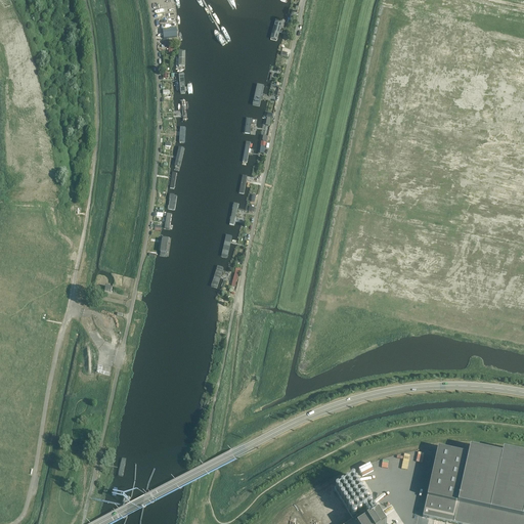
[(282,19),(275,18),(270,40),(276,41),(278,33),(281,22),(282,19)]
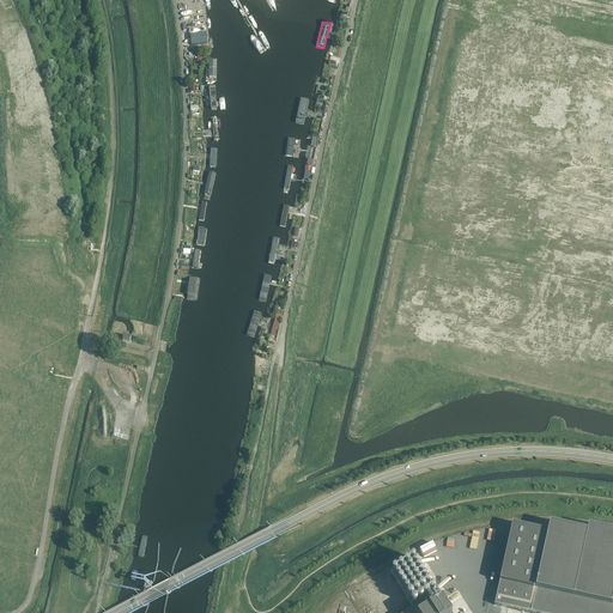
[(206,34),(190,35),(190,40),(192,46),(207,43),(206,32),(206,34)]
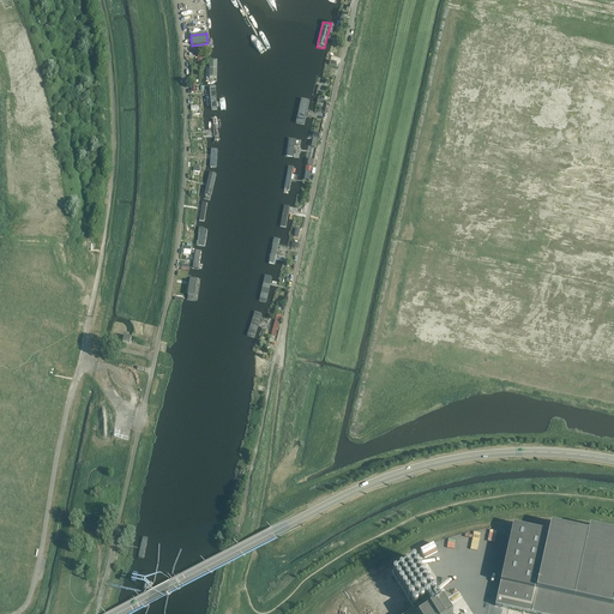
[(318,72),(312,71),(308,88),(307,92),(306,94),(312,96),(314,84),(315,82),(318,72)]
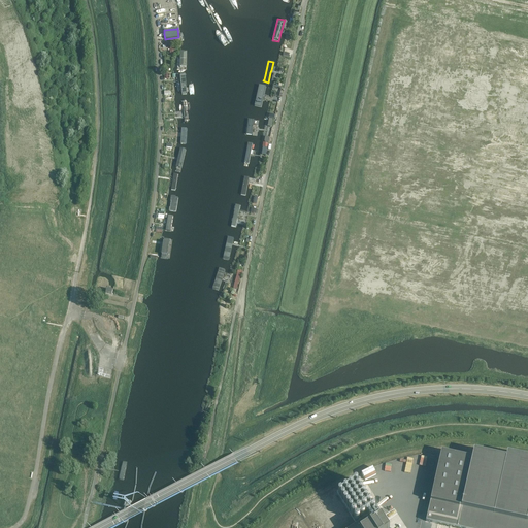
[(266,87),(259,85),(254,106),(261,108),(263,101),(264,94),(266,87)]
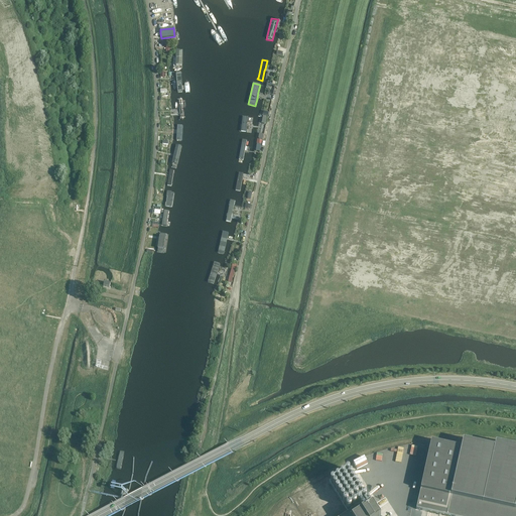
[(177,165),(181,146),(175,145),(171,163),(177,165)]
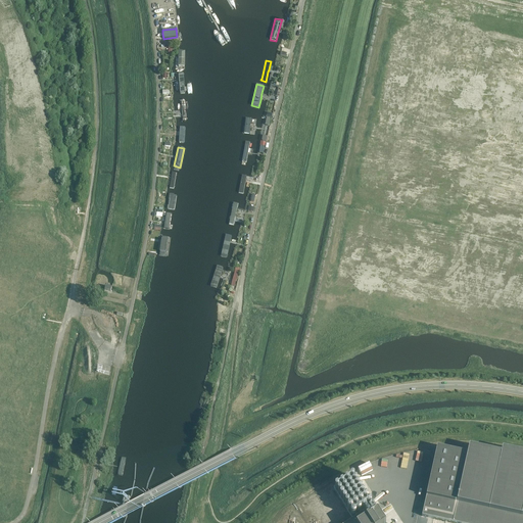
[(238,193),(243,194),(246,177),(241,176),(238,193)]
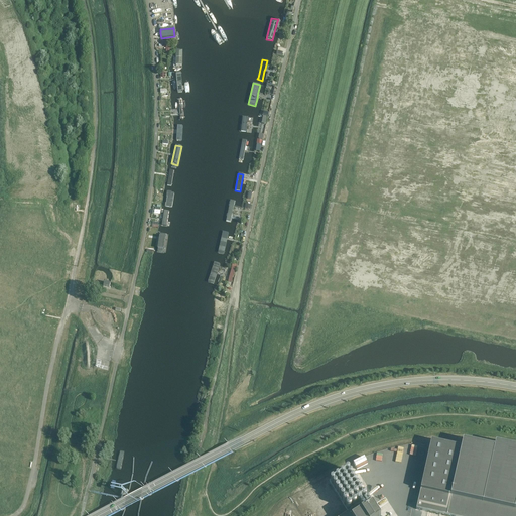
[(171,208),(174,194),(171,194),(171,191),(171,190),(167,189),(165,204),(165,206),(165,207),(171,208)]
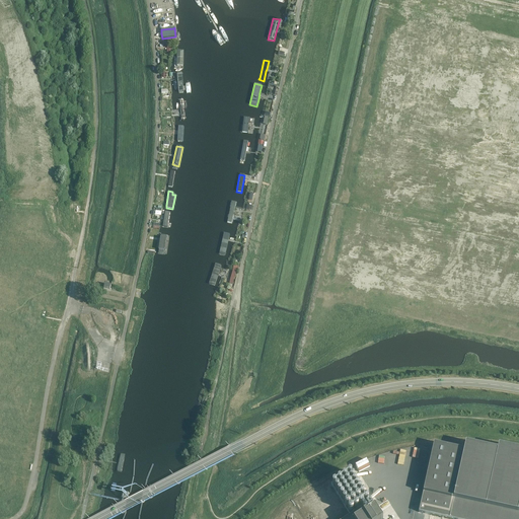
[(236,202),(231,201),(227,222),(232,223),(232,220),(235,207),(236,202)]
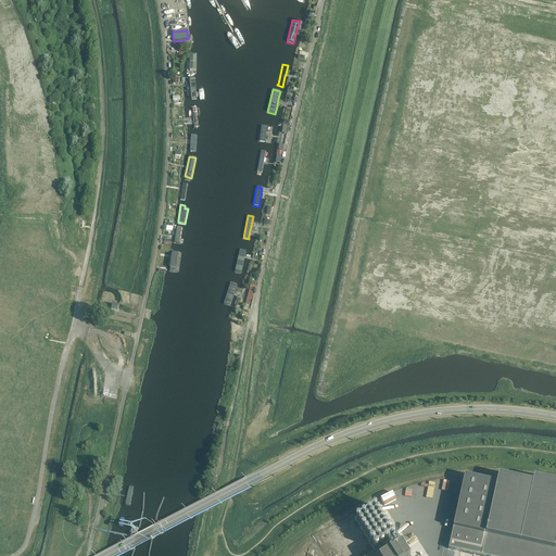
[(245,256),(247,251),(240,249),(235,274),(241,275),(244,258),(245,256)]
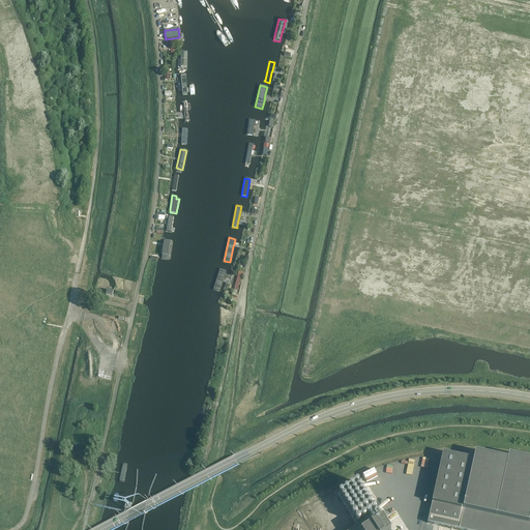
[(226,271),(219,269),(213,290),(219,292),(223,283),(225,273),(226,271)]
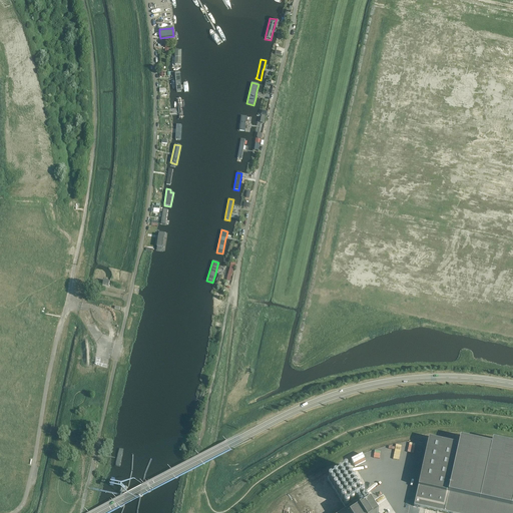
[(236,264),(231,263),(226,280),(230,281),(233,267),(235,267),(236,264)]
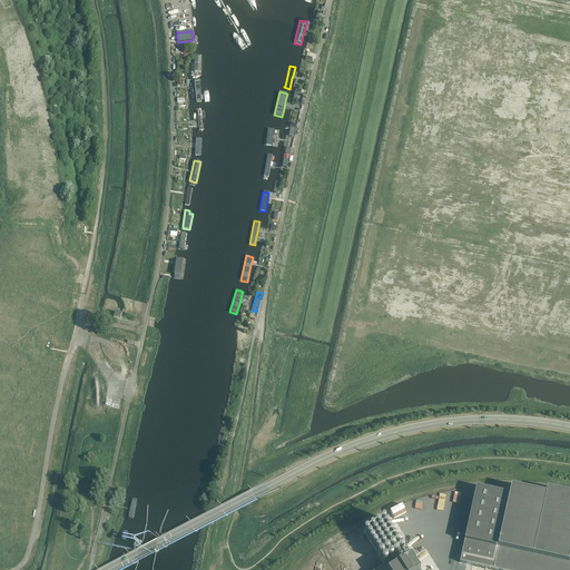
[(229,355),(224,354),(219,374),(225,375),(229,355)]
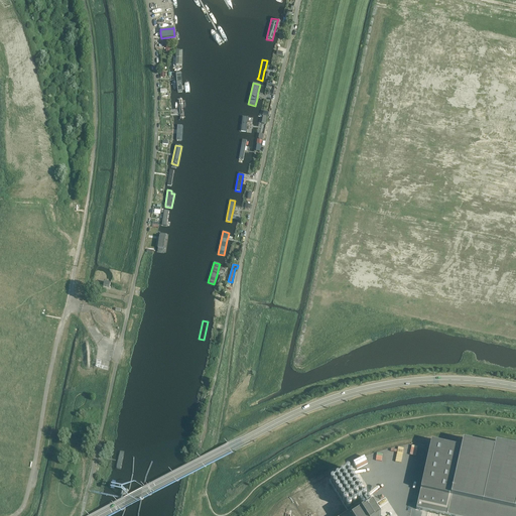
[(187,420),(181,419),(177,436),(183,437),(187,420)]
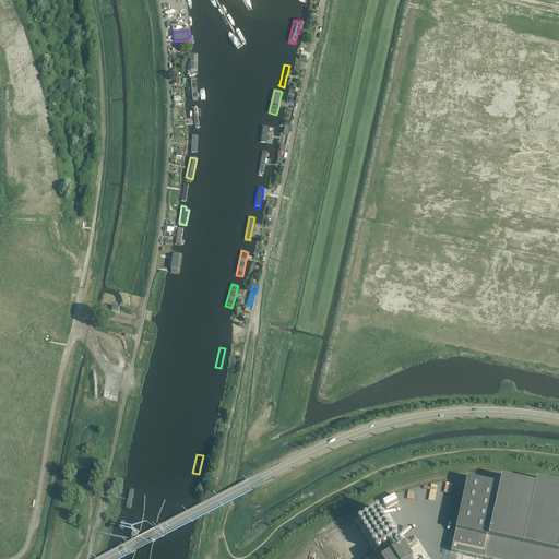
[(467,478),(451,551),(454,552),(464,555),(466,555),(474,557),(477,557),(480,558),(485,558),(558,558),(558,485),(537,480),(536,486),(501,478),(500,486),(467,478)]
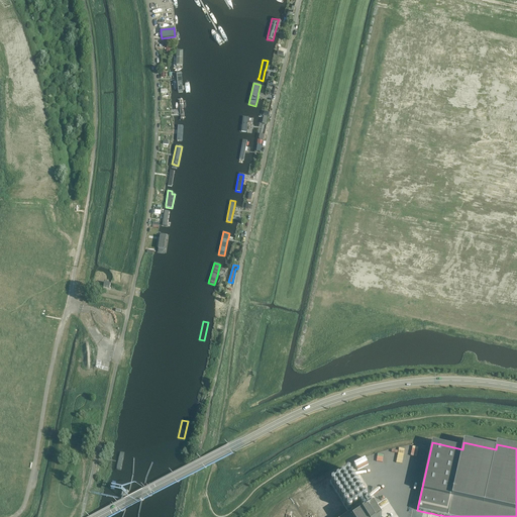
[(407,455),(414,456),(416,447),(410,445),(410,449),(403,447),(400,462),(406,463),(407,455)]
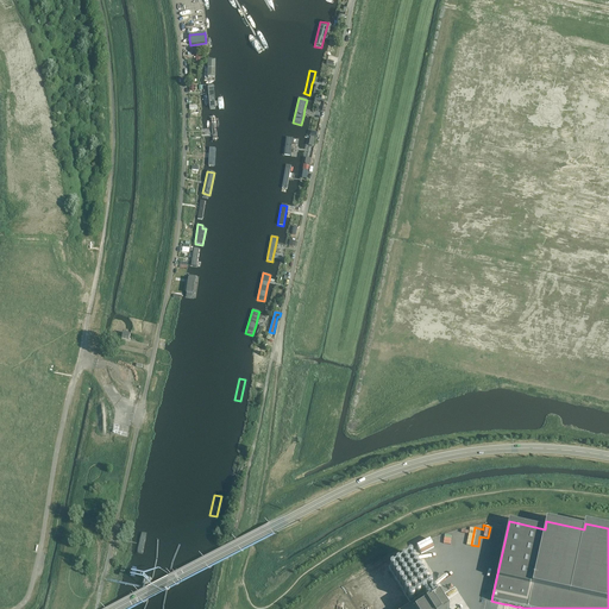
[(167,589),(167,590),(167,591),(169,589),(170,588),(173,576),(176,584),(177,585),(180,583),(174,573),(174,572),(170,573),(169,576),(167,589)]
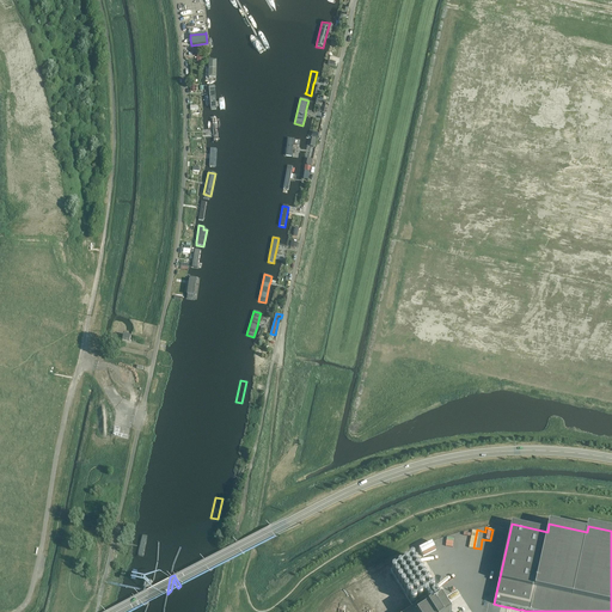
[(141,592),(139,593),(140,594),(145,604),(145,605),(148,603),(150,601),(152,588),(151,588),(146,587),(145,589),(147,591),(148,591),(146,600),(142,593),(141,592)]
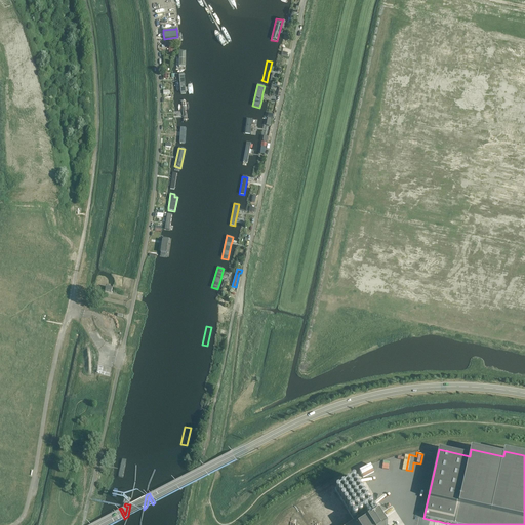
[(355,522),(349,524),(386,524),(382,520),(380,517),(375,509),(355,522)]
